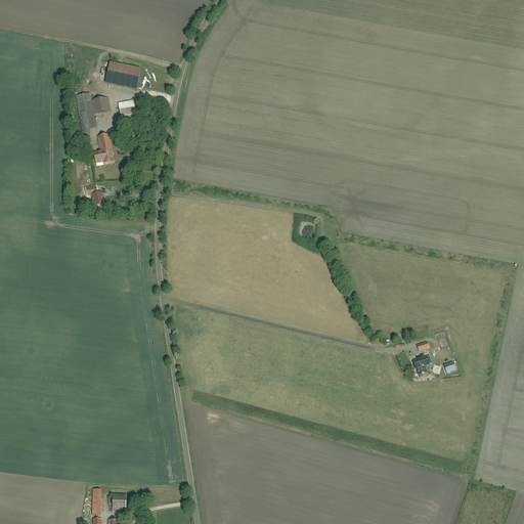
[(112,63),(105,85),(137,93),(142,71),(112,63)]
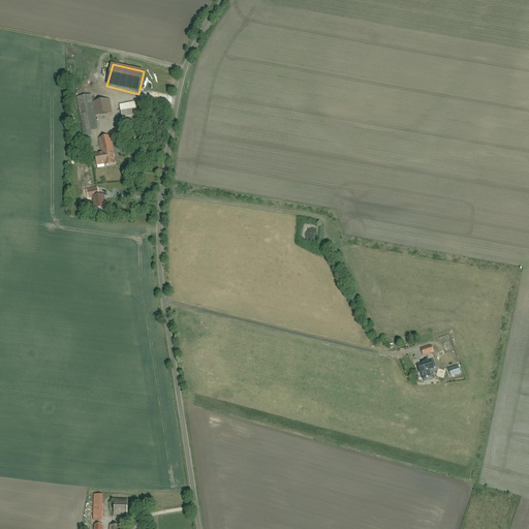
[(97,129),(96,116),(112,114),(111,101),(94,103),(93,97),(80,99),(84,131),(97,129)]
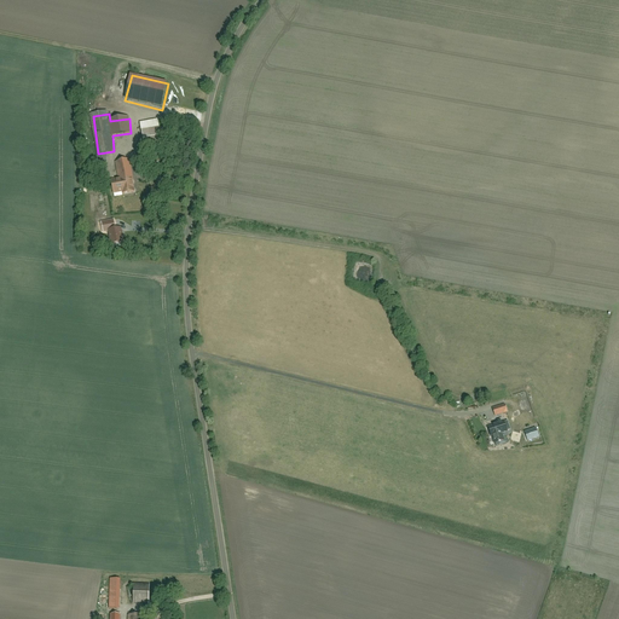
[(158,120),(142,121),(143,148),(161,145),(158,120)]
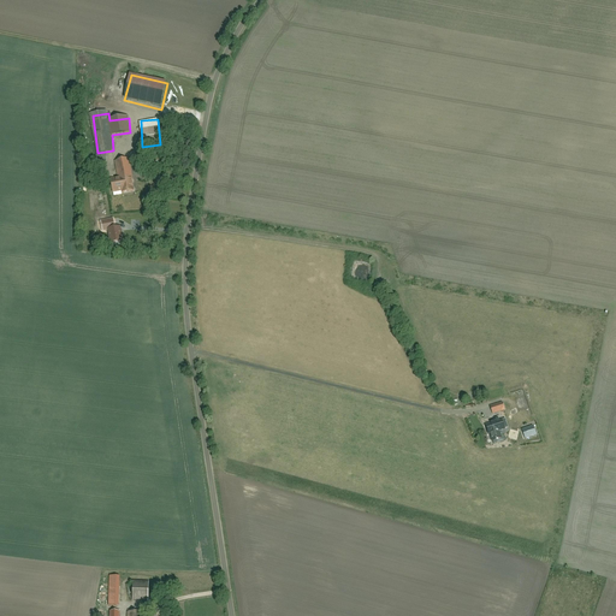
[(132,161),(117,163),(118,181),(112,182),(113,196),(135,194),(132,161)]
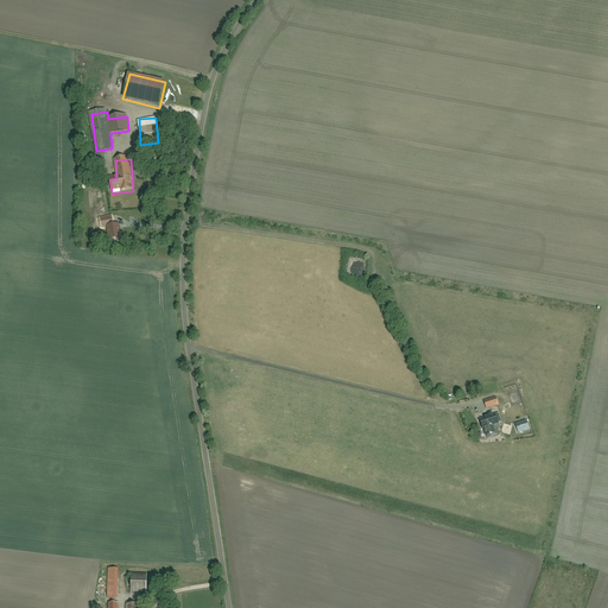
[(486,401),(488,411),(500,407),(499,399),(486,401)]
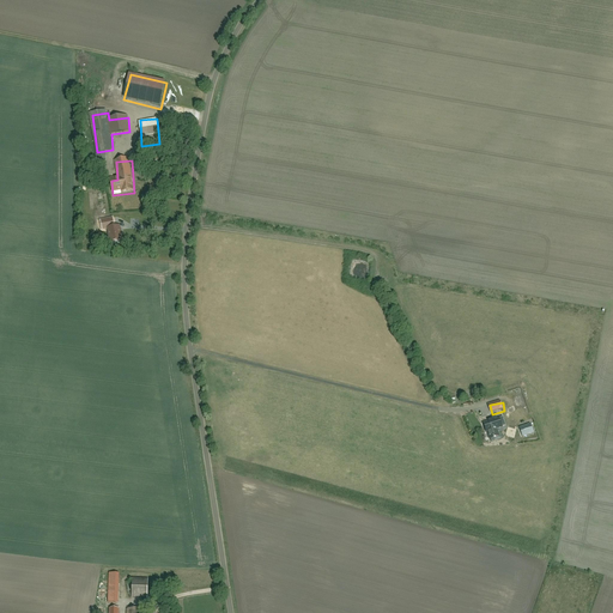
[(502,419),(486,423),(490,441),(499,438),(498,431),(504,430),(502,419)]
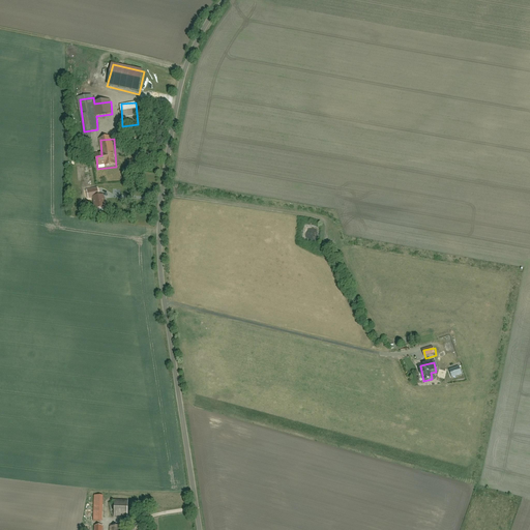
[(449,371),(452,379),(463,376),(460,367),(449,371)]
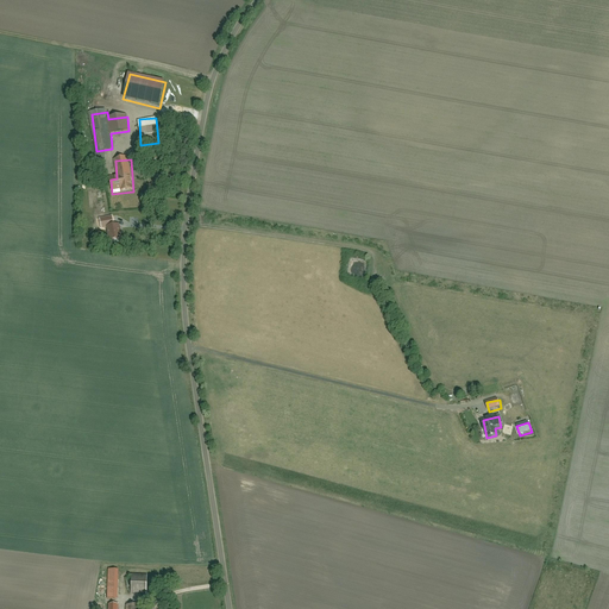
[(107,571),(106,600),(115,600),(117,571),(107,571)]
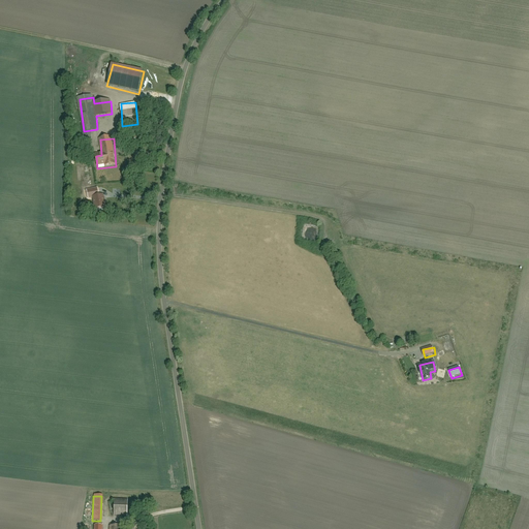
[(113,504),(113,516),(127,517),(128,505),(113,504)]
